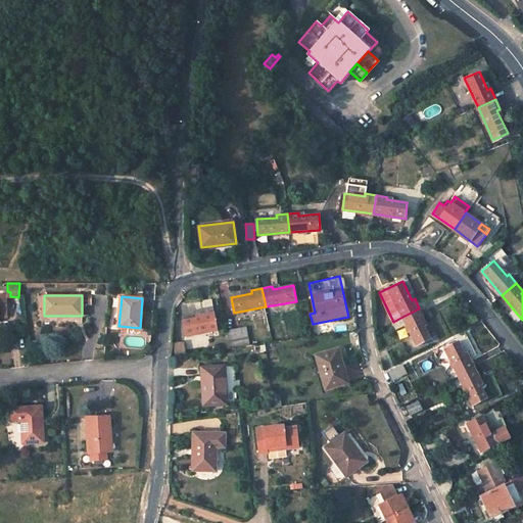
[(217,329),(210,297),(200,299),(201,307),(194,308),(195,318),(182,320),(185,335),(217,329)]
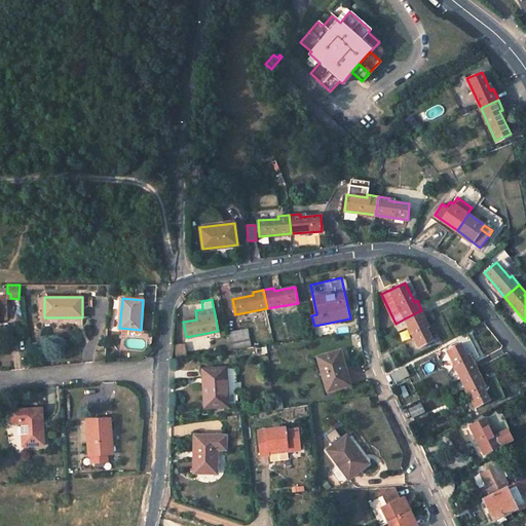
[(409,326),(419,347),(434,339),(424,321),(426,320),(421,310),(405,318),(409,326)]
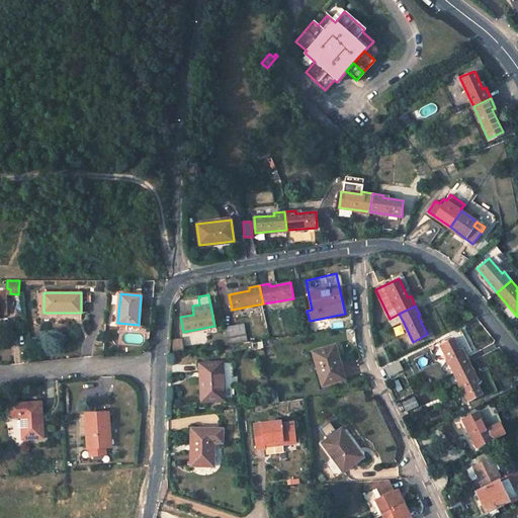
[(403,321),(399,314),(390,319),(394,326),(403,321)]
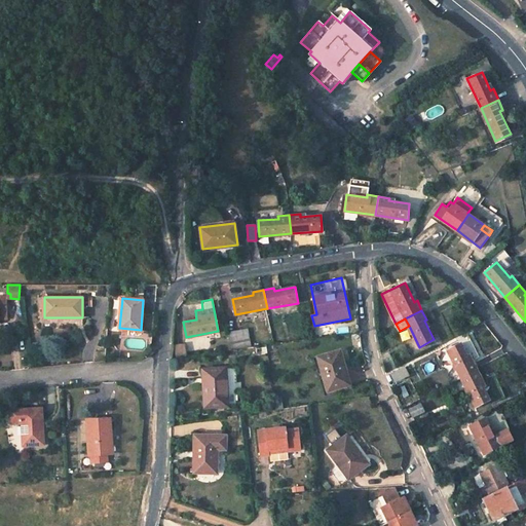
[(231,349),(251,346),(248,330),(228,334),(231,349)]
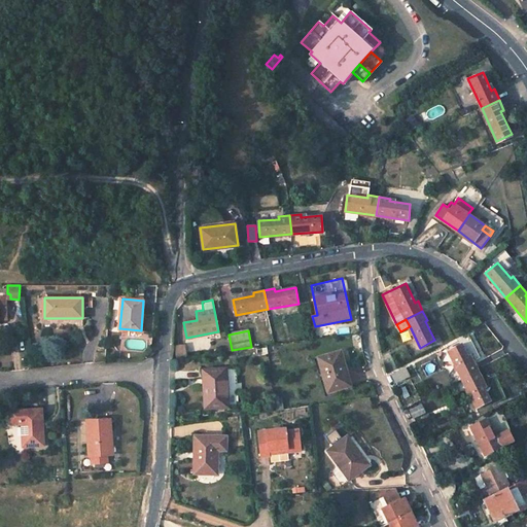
[(204,343),(217,341),(216,335),(203,337),(204,343)]
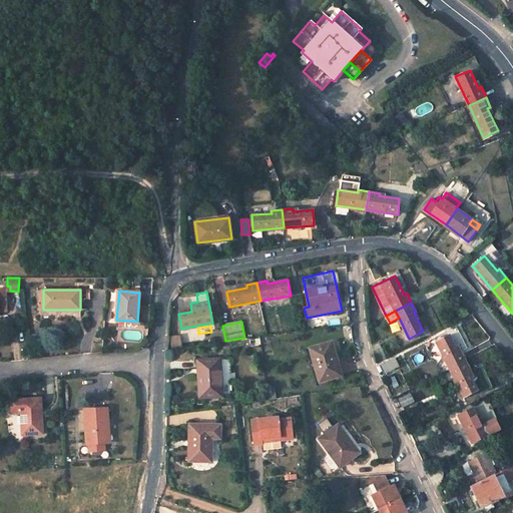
[(467,362),(462,351),(459,353),(450,334),(436,341),(451,370),(467,362)]
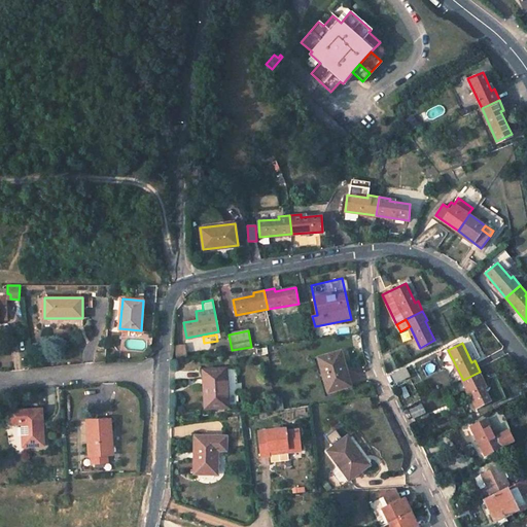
[(319,358),(329,391),(349,386),(344,370),(346,369),(341,352),(319,358)]
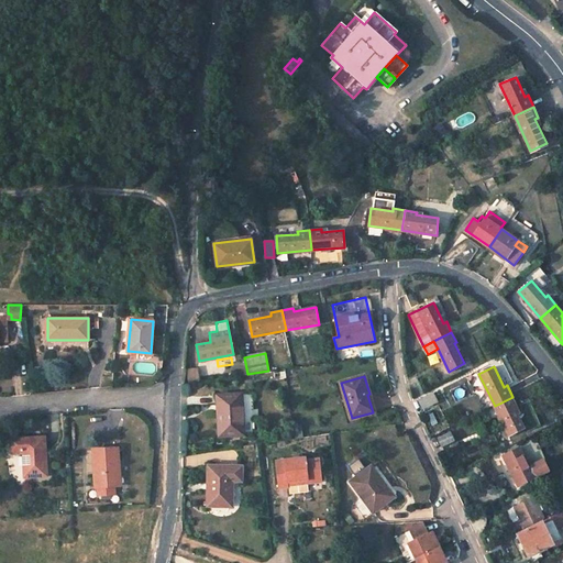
[(220,435),(251,434),(249,394),(219,395),(220,435)]
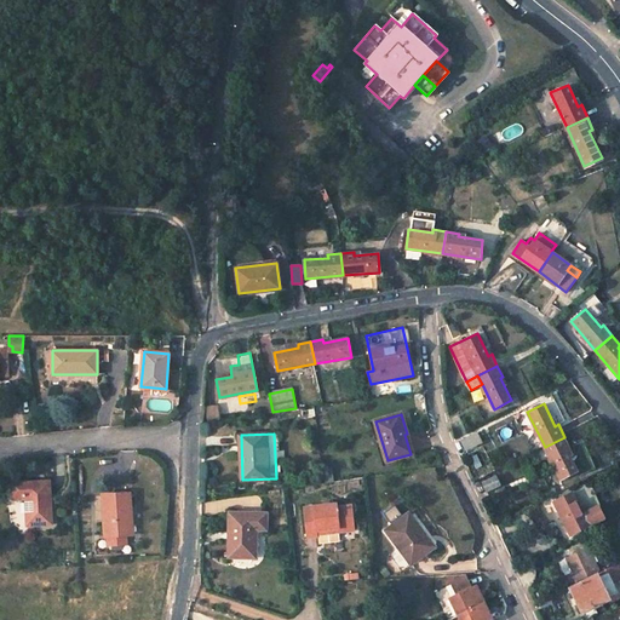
[(545,447),(562,480),(578,471),(567,448),(569,447),(564,437),(545,447)]
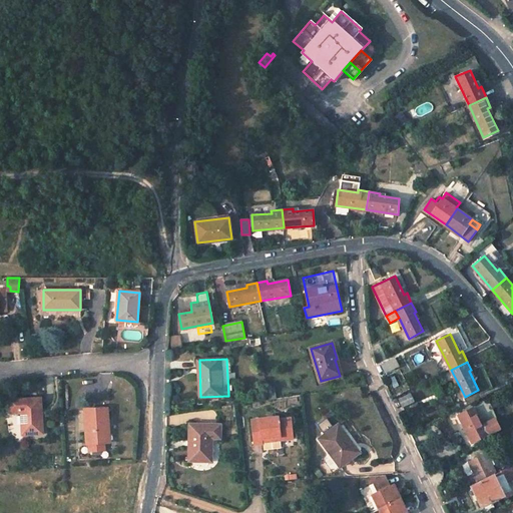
[(411,394),(400,399),(403,406),(415,401),(411,394)]
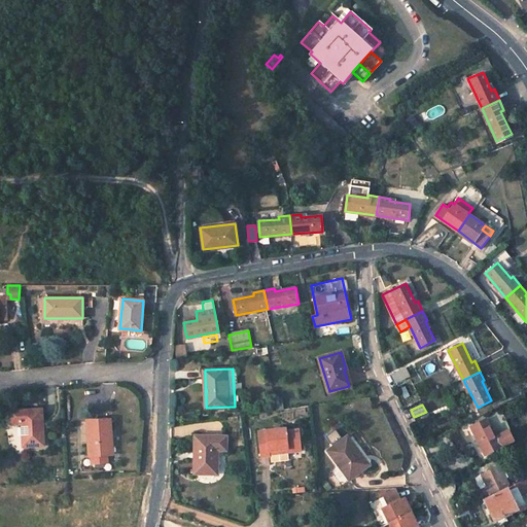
[(42,410),(8,411),(9,423),(24,422),(24,426),(22,426),(23,447),(43,446),(42,410)]
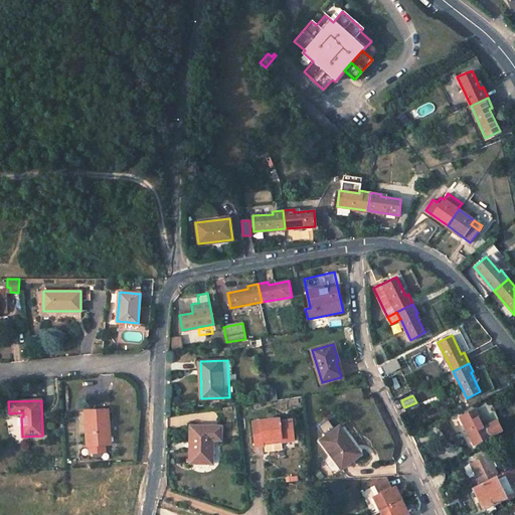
[(86,411),(88,445),(91,445),(106,444),(107,444),(106,427),(110,427),(109,409),(86,411)]
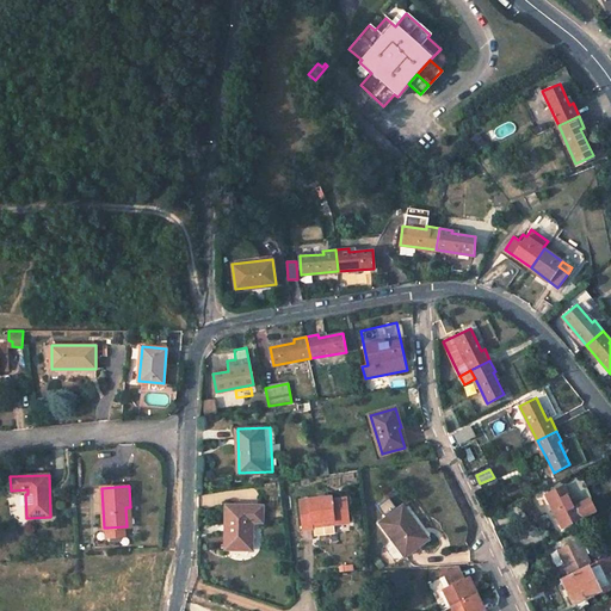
[(574,507),(563,486),(547,494),(565,528),(596,512),(588,499),(576,506),(574,507)]
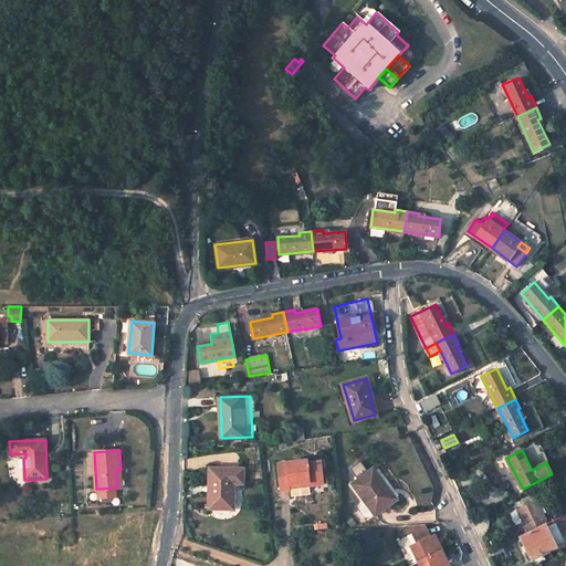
[(310,482),(324,480),(322,462),(308,463),(308,460),(279,463),(282,491),(290,490),(290,488),(311,484),(310,482)]
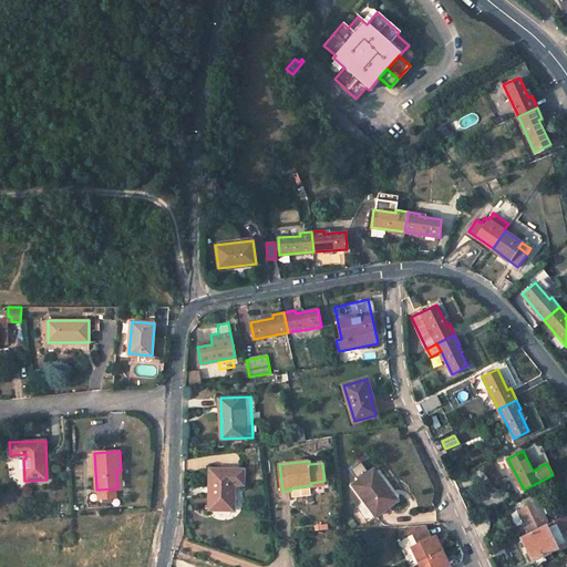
[(209,509),(234,509),(235,484),(244,484),(244,470),(210,468),(209,509)]
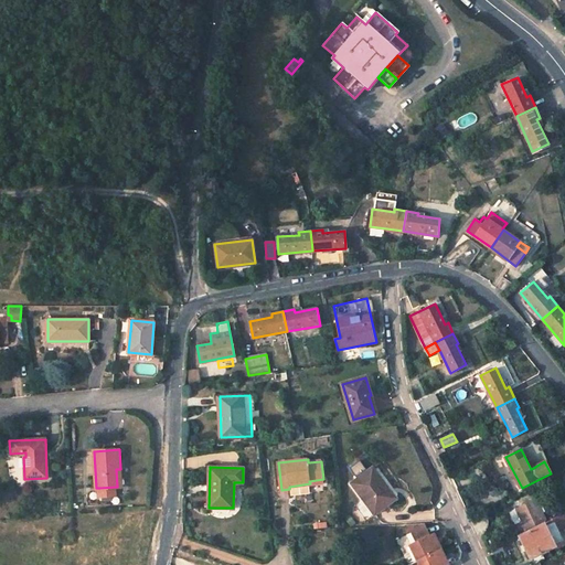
[(384,482),(374,467),(352,482),(375,514),(393,501),(381,484),(384,482)]
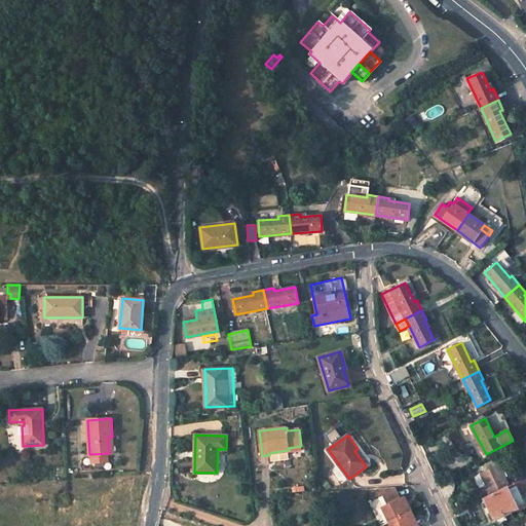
[(354,451),(366,466),(369,464),(358,449),(354,451)]
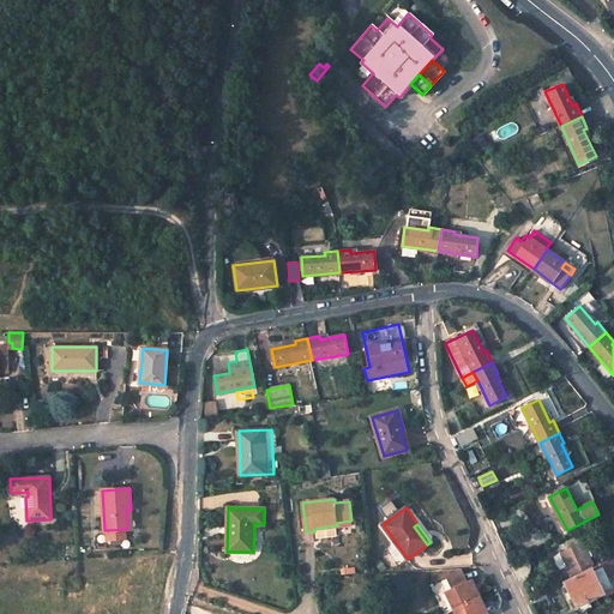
[(109,539),(126,537),(126,529),(108,530),(109,539)]
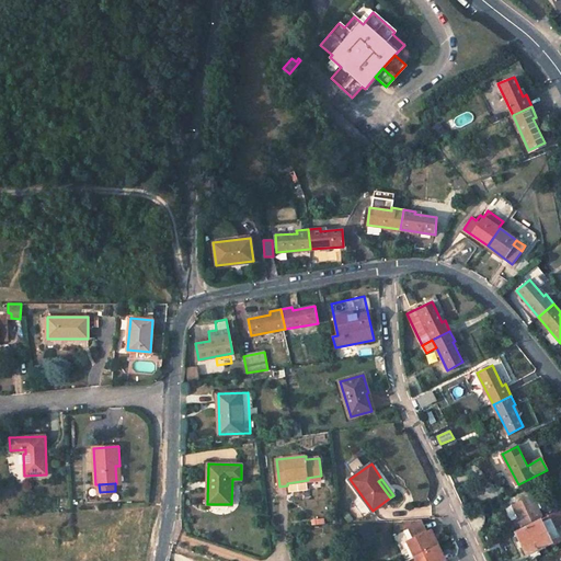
[(512,506),(522,527),(542,516),(533,496),(512,506)]
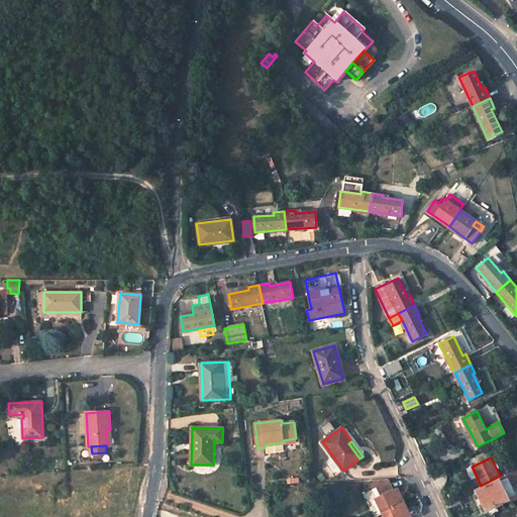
[(394,490),(388,478),(385,479),(383,479),(390,492),(394,490)]
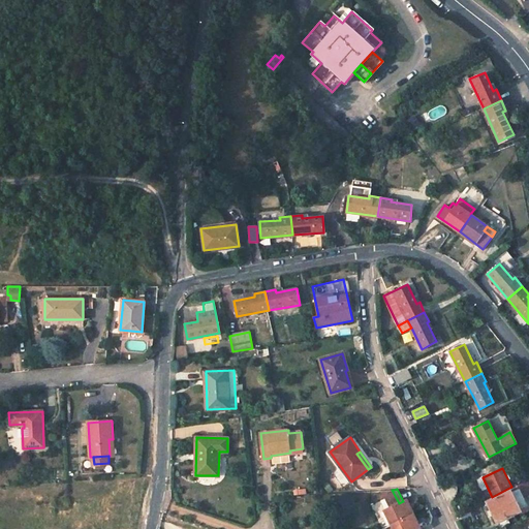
[(403,519),(406,517),(409,516),(410,516),(413,514),(409,505),(406,499),(403,501),(399,503),(392,490),(381,490),(390,507),(384,509),(392,524),(393,524),(397,522),(403,519)]
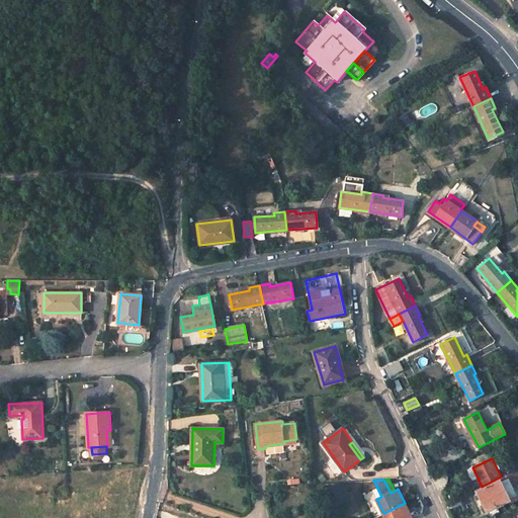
[(510,501),(499,480),(477,492),(488,512),(510,501)]
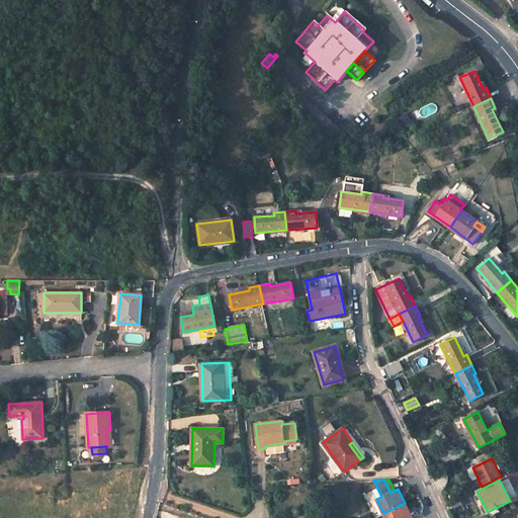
[(383,513),(385,517),(409,517),(412,517),(409,510),(405,503),(402,505),(401,505),(398,506),(395,508),(389,511),(384,513),(383,513)]
